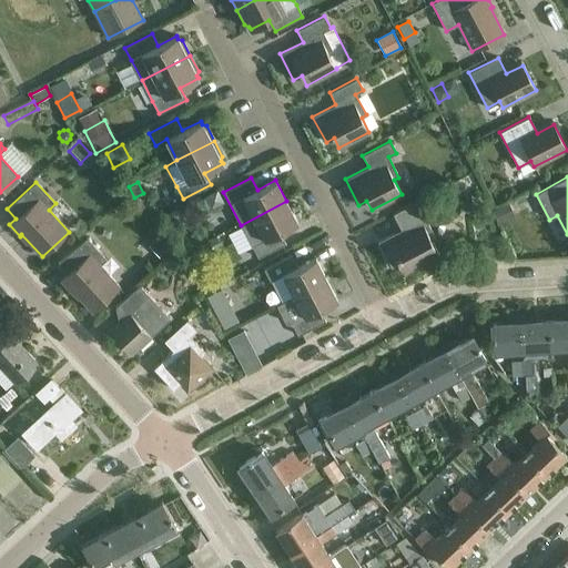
[(215,190),(203,196),(210,209),(222,202),(215,190)]
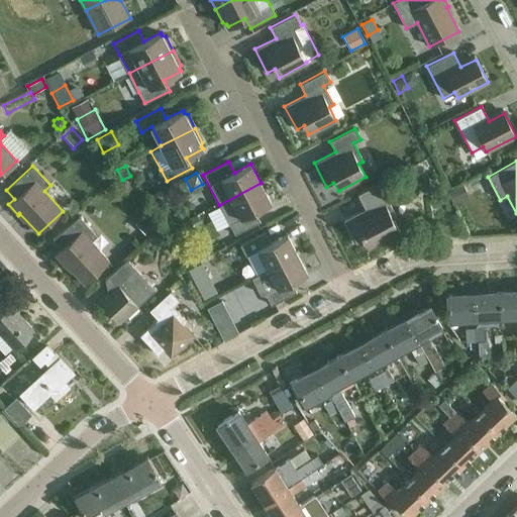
[(390,196),(382,181),(357,194),(365,208),(343,219),(355,243),(364,239),(368,247),(399,231),(392,218),(396,216),(387,198),(390,196)]
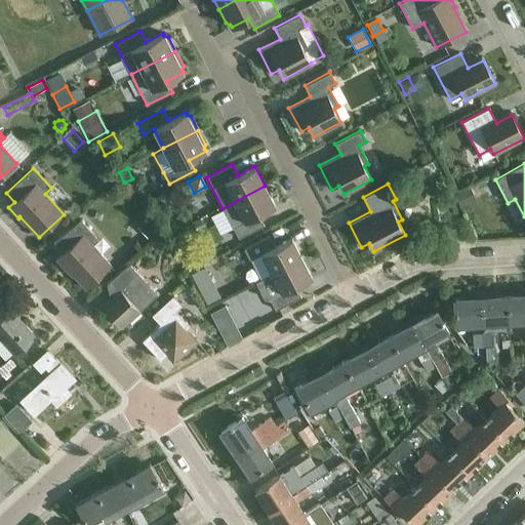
[(223,208),(233,227),(238,238),(264,226),(258,214),(275,206),(265,186),(223,208)]
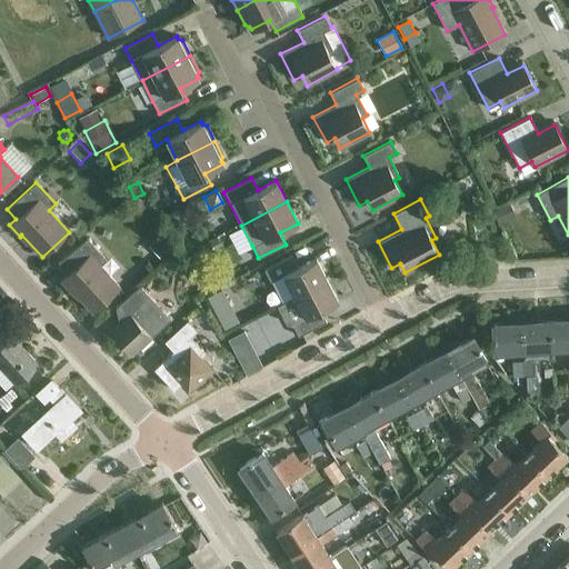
[(500,226),(516,217),(509,203),(492,211),(500,226)]
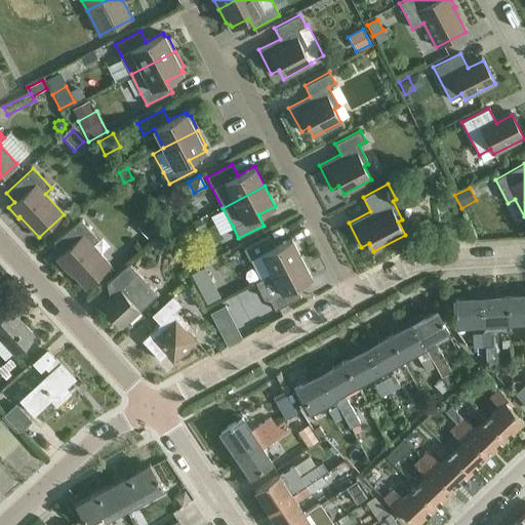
[(169,214),(162,219),(170,232),(178,226),(169,214)]
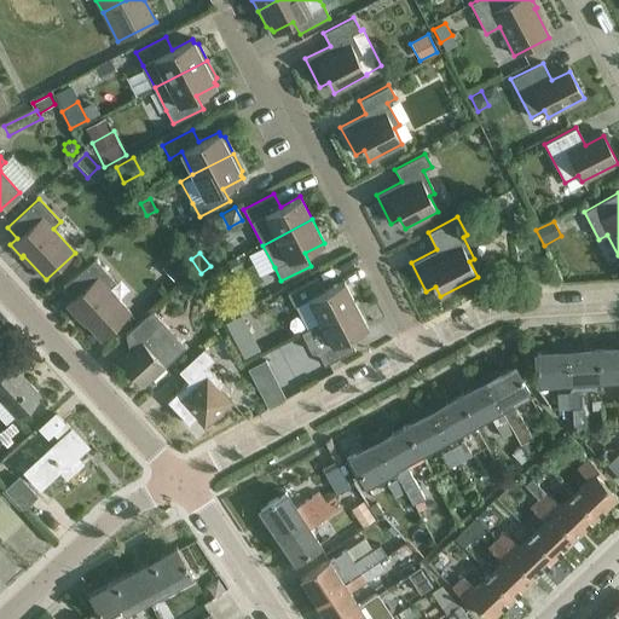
[(174,282),(185,271),(173,258),(161,268),(174,282)]
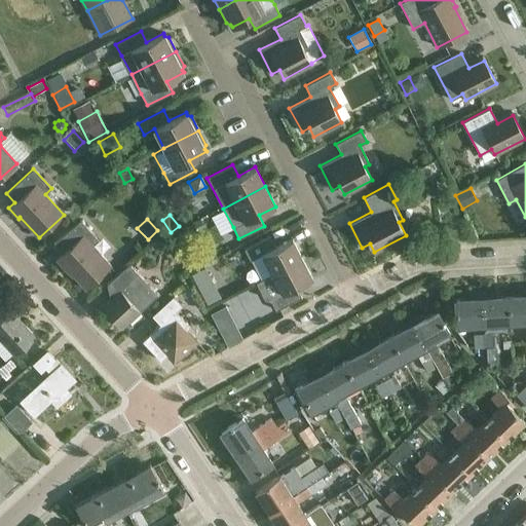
[(99,239),(80,220),(53,245),(62,254),(55,259),(66,269),(67,268),(85,289),(110,266),(91,246),(99,239)]
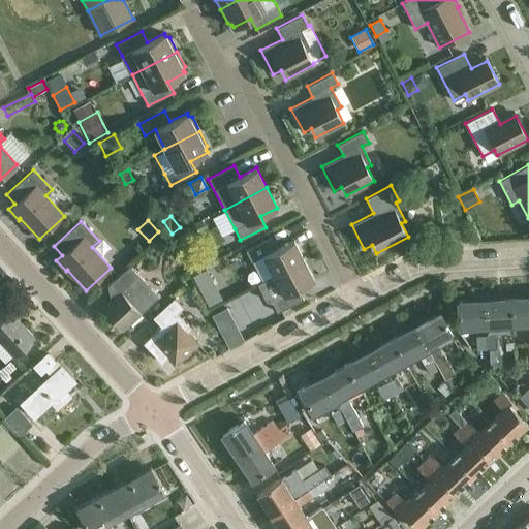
[(274,275),(304,259),(293,240),(277,248),(271,238),(245,251),(251,262),(263,255),(274,275)]
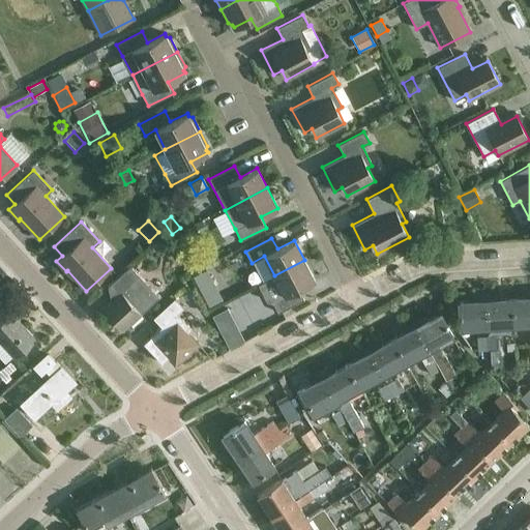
[(158,297),(130,266),(122,258),(111,268),(118,276),(108,287),(116,296),(102,308),(123,330),(158,297)]
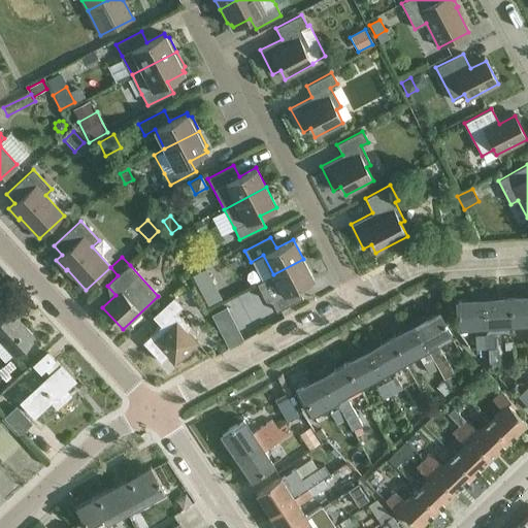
[(266,299),(271,300),(276,311),(302,298),(297,288),(314,278),(303,259),(273,274),(273,275),(258,284),(266,299)]
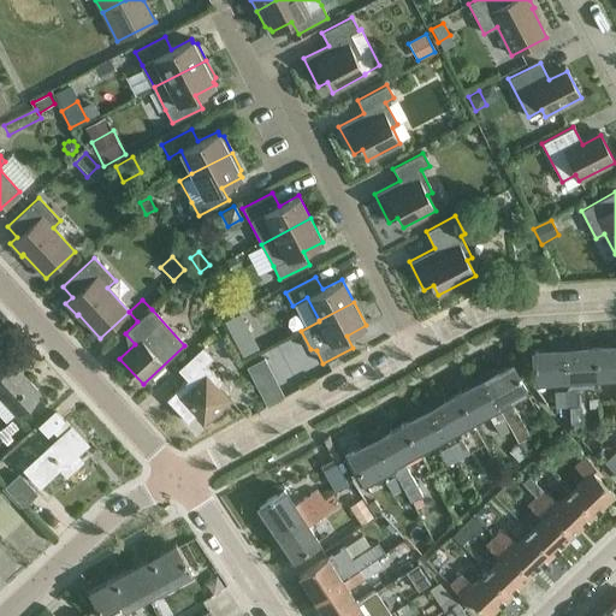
[(238,313),(223,323),(231,339),(248,331),(238,313)]
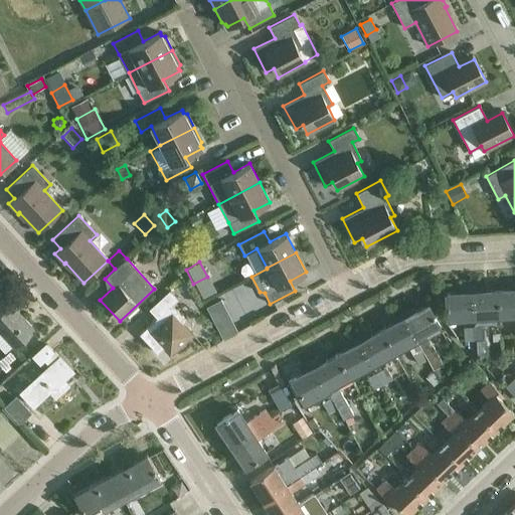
[(209,278),(194,286),(200,298),(215,289),(209,278)]
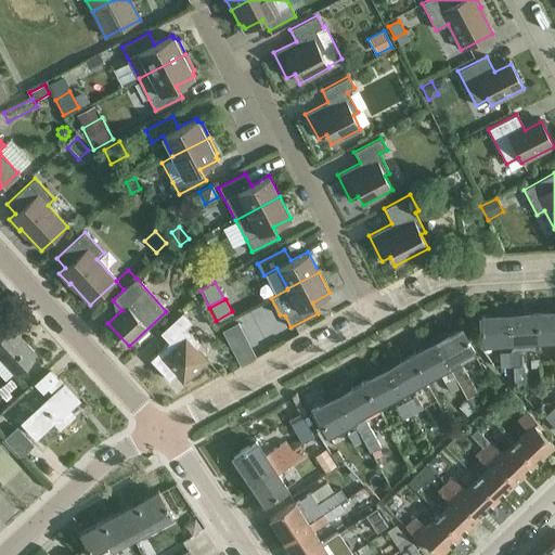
[(554,307),(552,307),(552,312),(536,313),(537,339),(553,338),(554,366),(554,307)]
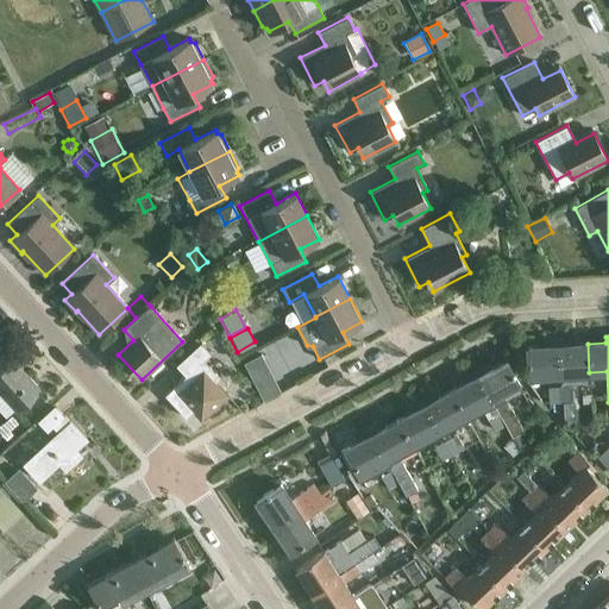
[(589,372),(588,344),(570,345),(570,339),(557,340),(559,375),(589,372)]
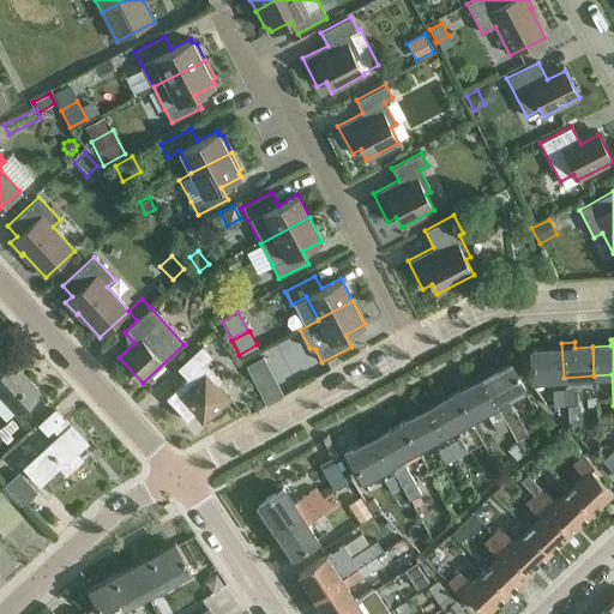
[(533,379),(564,378),(561,343),(549,344),(549,349),(530,350),(533,379)]
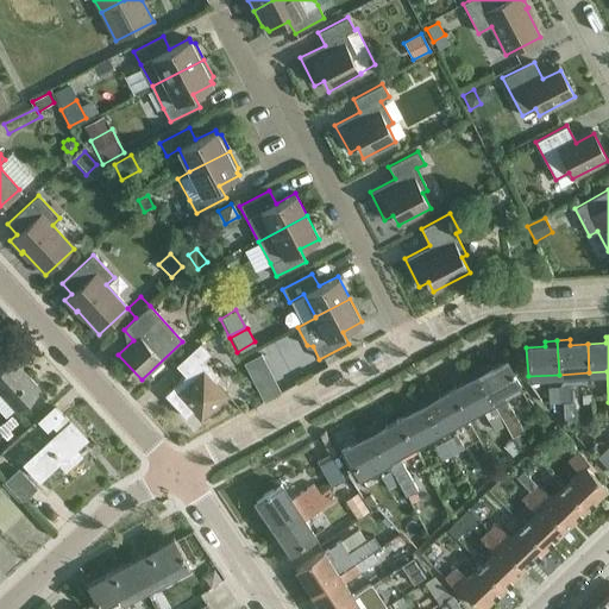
[(211,353),(200,343),(176,365),(186,376),(164,395),(186,418),(193,412),(201,420),(227,395),(215,382),(220,378),(203,360),(211,353)]
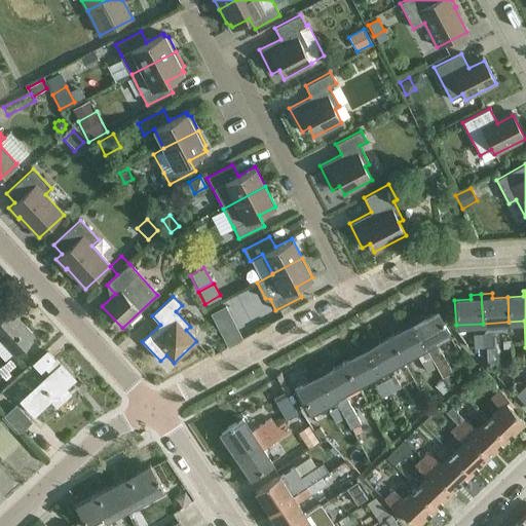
[(226,306),(211,314),(227,345),(241,337),(226,306)]
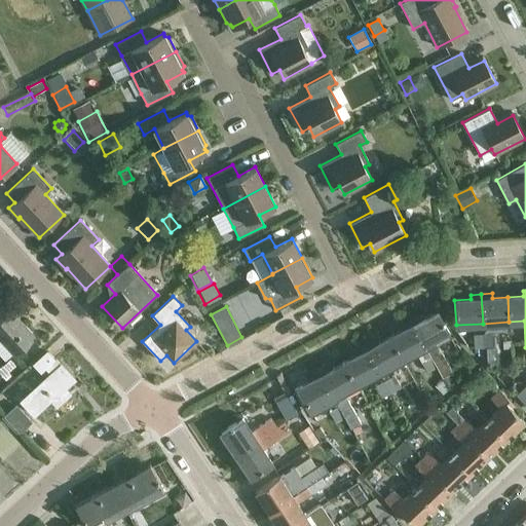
[(0,340),(13,355),(34,336),(10,310),(0,318),(0,340)]
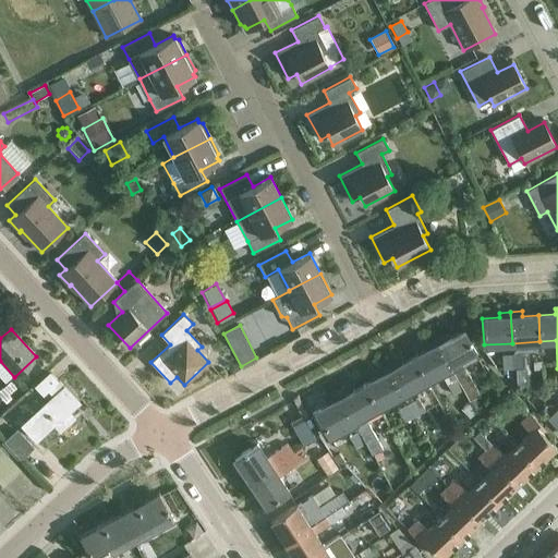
[(480,396),(462,363),(476,355),(463,330),(448,339),(446,335),(435,340),(450,370),(463,390),(468,399),(470,401),(480,396)]
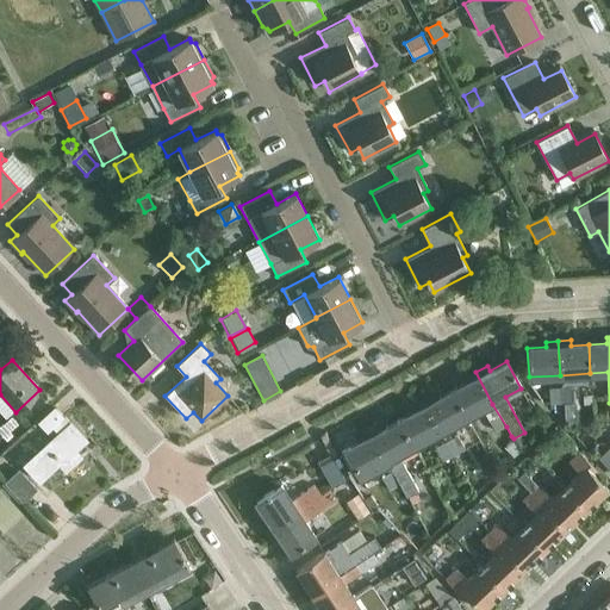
[(506,427),(492,404),(475,372),(465,378),(467,383),(450,392),(465,418),(483,409),(495,433),(506,427)]
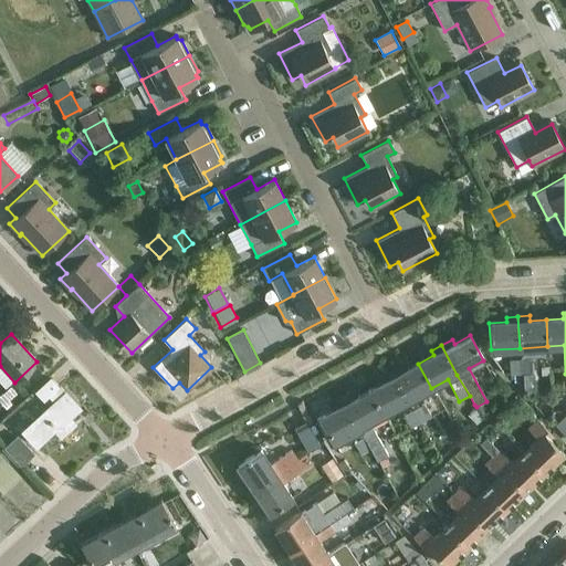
[(510,375),(522,375),(521,359),(509,360),(510,375)]
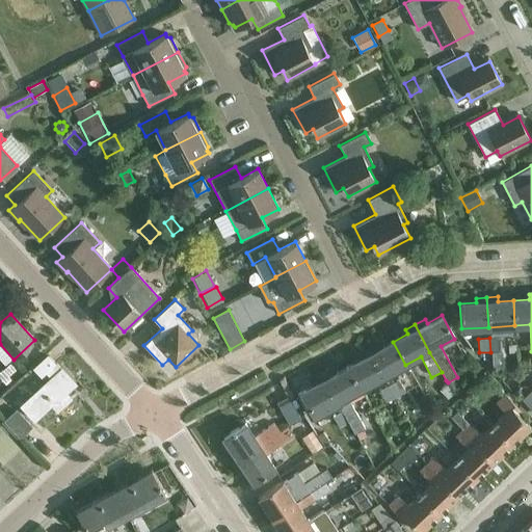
[(489,338),(490,352),(501,351),(500,338),(489,338)]
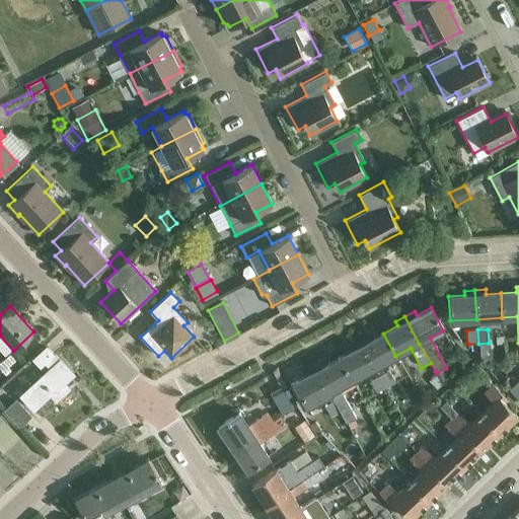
[(372,369),(395,356),(383,334),(371,341),(369,336),(358,342),(372,369)]
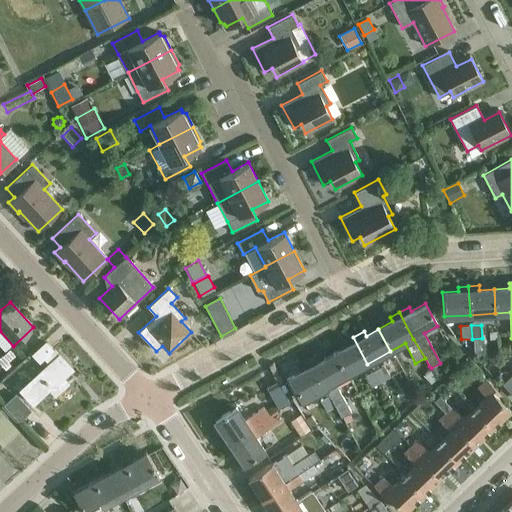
[(347,375),(367,364),(353,337),(345,341),(348,346),(334,353),(347,375)]
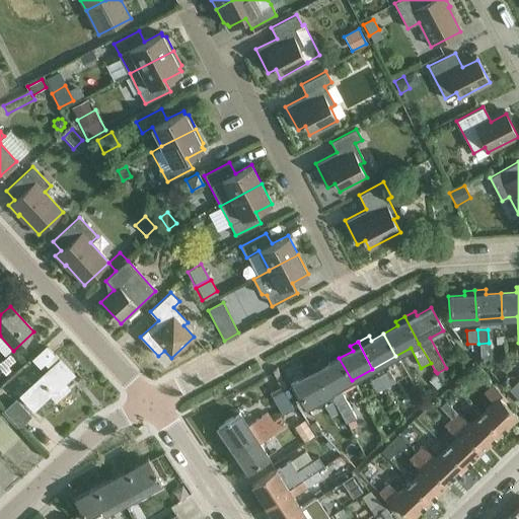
[(55,355),(54,355),(48,348),(33,361),(41,368),(45,364),(50,369),(20,395),(33,410),(51,393),(57,400),(69,388),(64,383),(73,375),(55,355)]
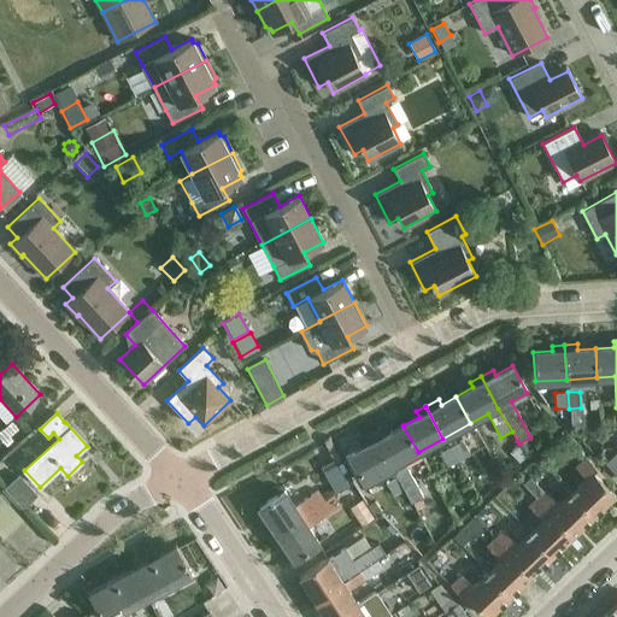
[(10,438),(18,429),(11,422),(3,430),(3,429),(0,430),(0,440),(6,447),(13,441),(10,438)]
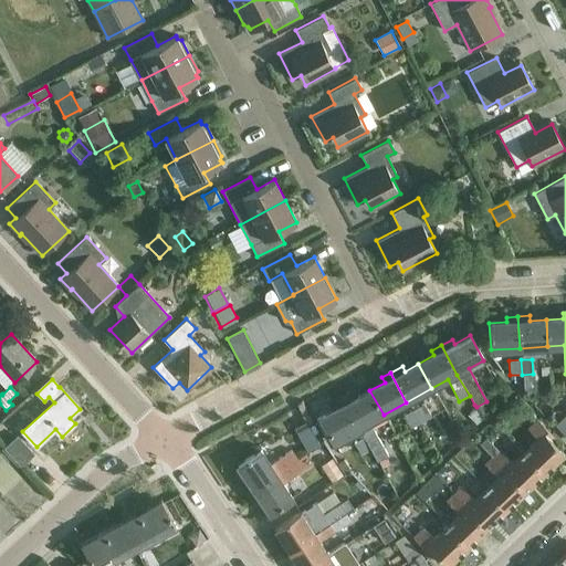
[(369,422),(384,415),(369,390),(356,398),(353,394),(343,399),(358,429),(363,437),(364,437),(370,450),(377,461),(387,456),(369,422)]
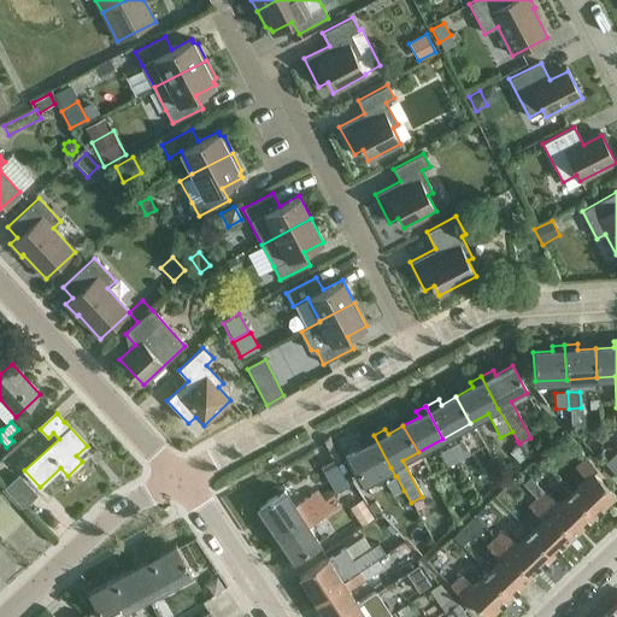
[(512,432),(500,438),(504,444),(511,445),(517,441),(512,432)]
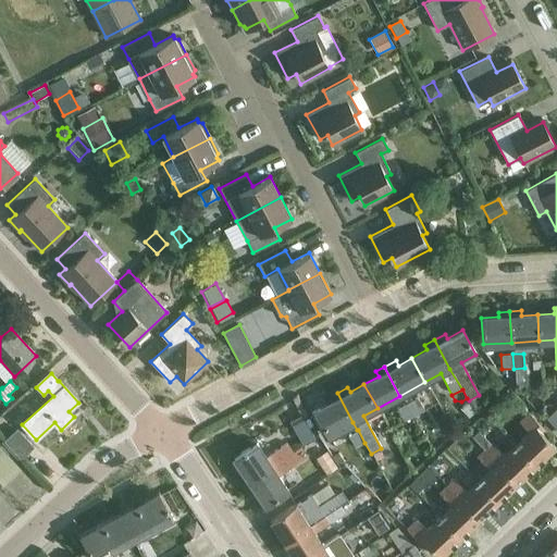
[(357,430),(353,422),(337,393),(326,399),(330,404),(311,413),(320,429),(323,428),(329,437),(344,429),(347,436),(348,435),(357,430)]
